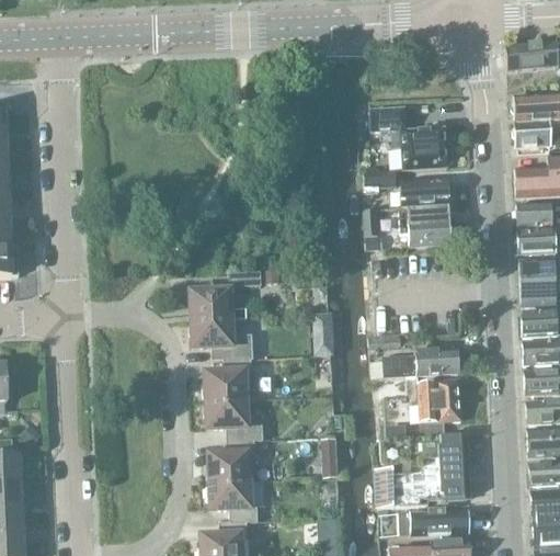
[(557,53),(559,52),(559,37),(555,38),(556,41),(504,45),(506,70),(558,65),(557,53)]
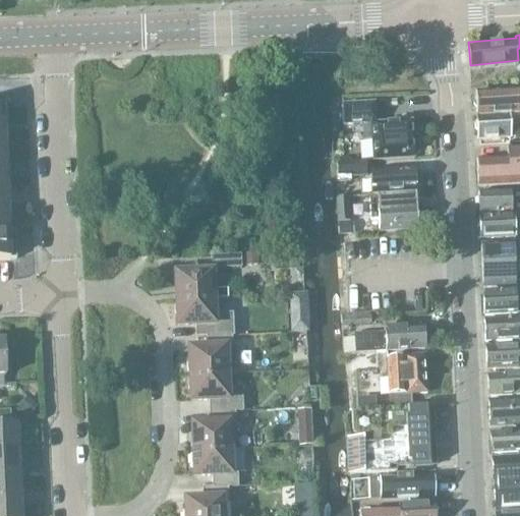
[(519,92),(519,87),(476,89),(476,92),(474,94),(474,101),(475,101),(477,103),(477,112),(519,109),(519,92)]
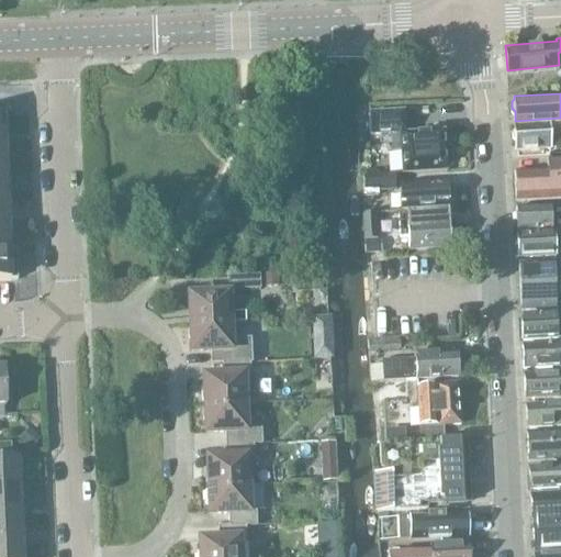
[(406,130),(405,114),(405,108),(370,110),(370,132),(391,131),(392,147),(402,147),(403,170),(447,167),(447,163),(452,162),(451,144),(446,144),(445,127),(406,130)]
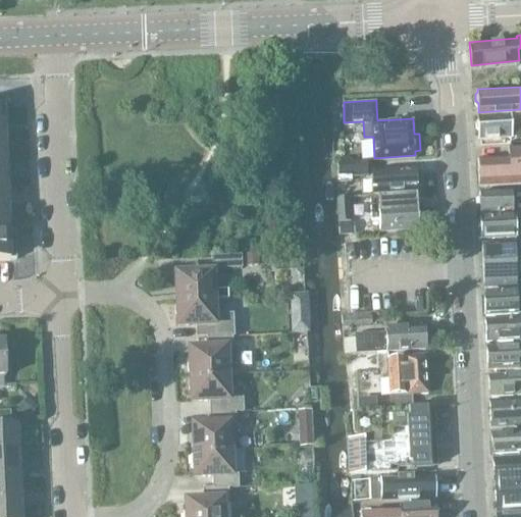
[(520,110),(478,114),(478,118),(476,119),(476,125),(479,126),(479,137),(520,134),(520,110)]
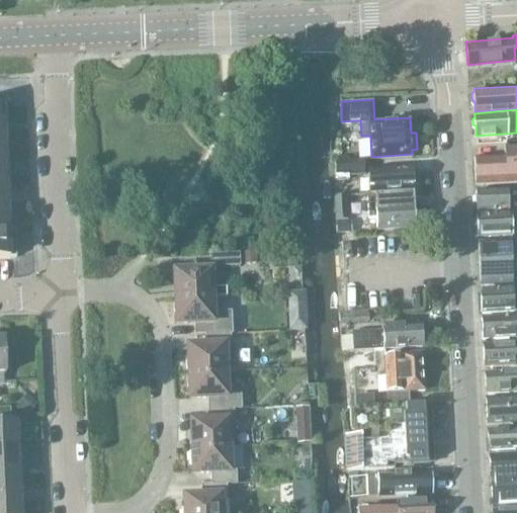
[(475,155),(477,182),(516,179),(516,142),(505,144),(505,154),(475,155)]
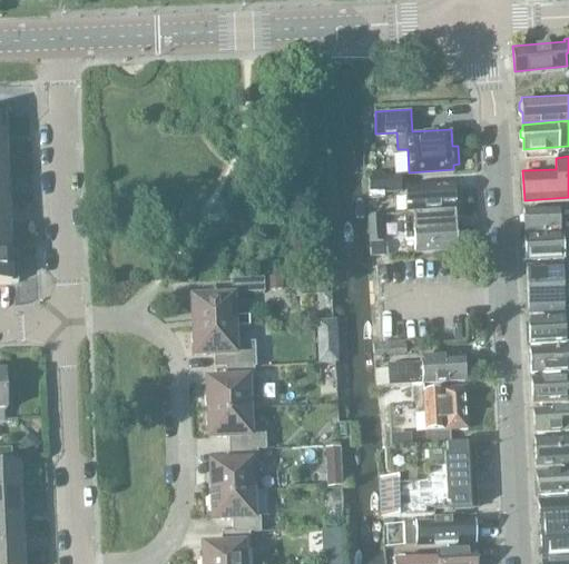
[(383,188),(399,188),(401,185),(401,172),(369,175),(370,194),(383,193),(383,188)]
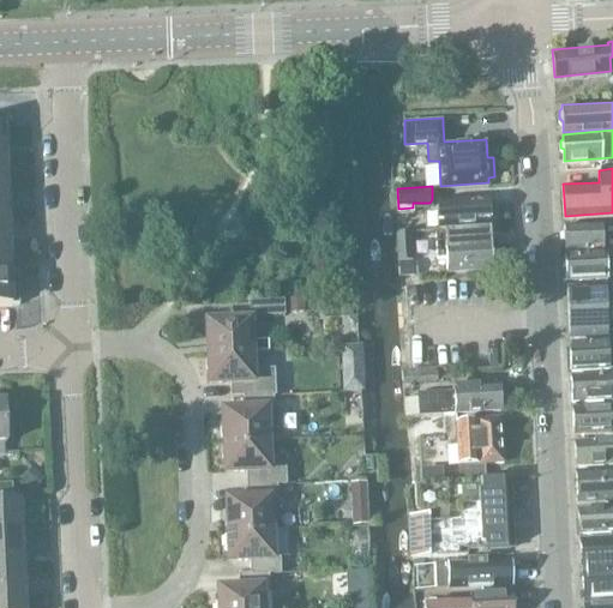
[(497,214),(497,203),(493,199),(491,200),(490,196),(438,199),(440,224),(492,221),(491,216),(494,216),(497,214)]
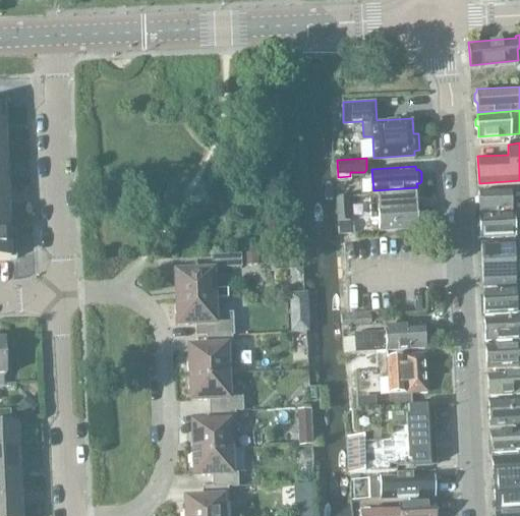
[(0,178),(0,204),(9,204),(8,179),(0,178)]
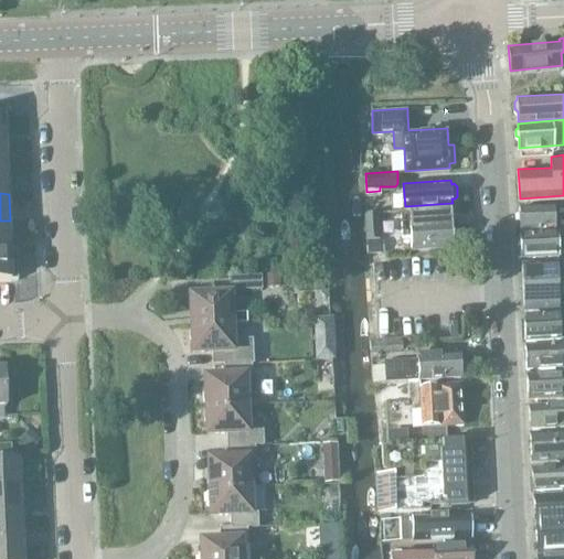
[(556,227),(563,226),(563,202),(555,203),(520,205),(521,229),(556,227)]
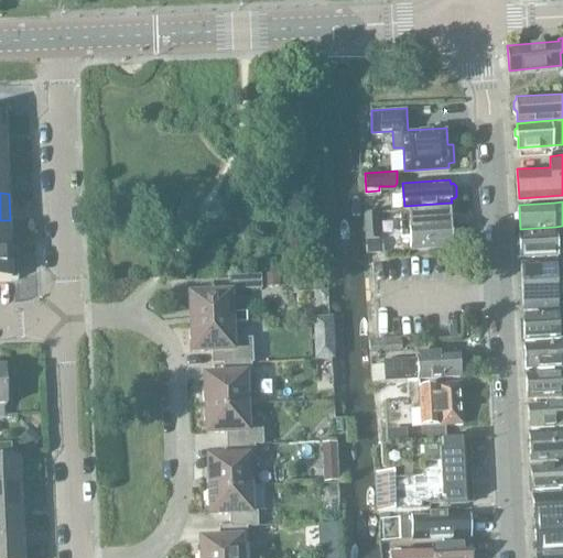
[(367,238),(380,237),(378,207),(365,208),(367,238)]
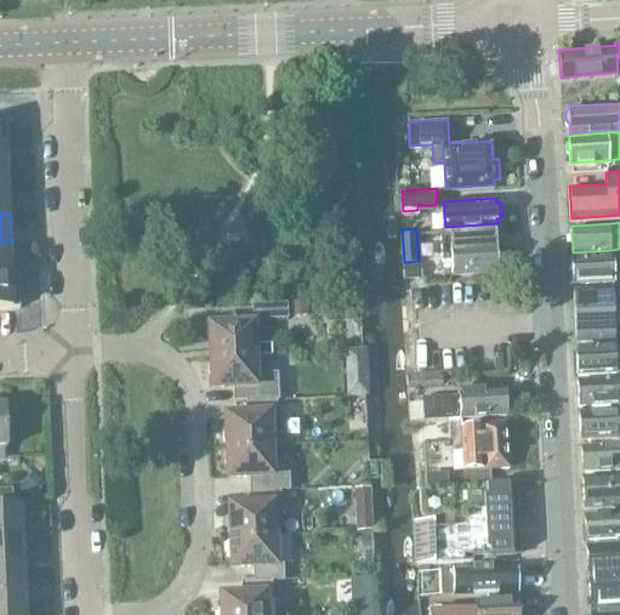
[(496,228),(442,232),(443,258),(451,257),(453,272),(500,269),(498,243),(496,228)]
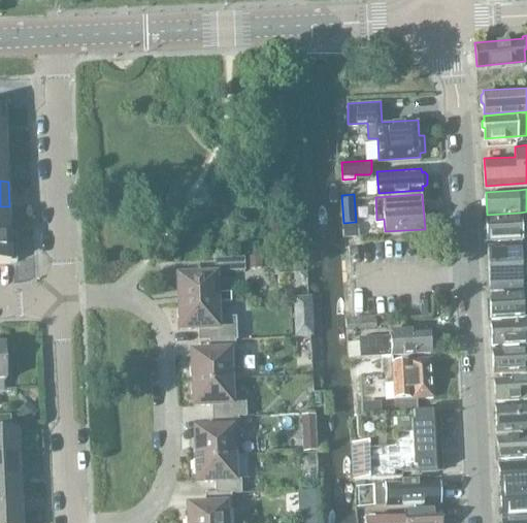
[(0,206),(0,232),(10,232),(9,206),(0,206)]
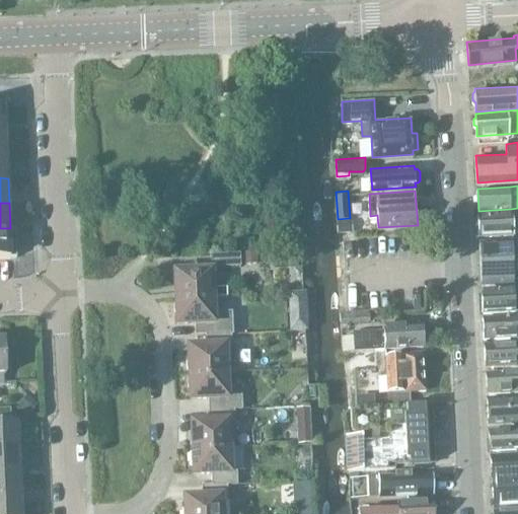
[(478,213),(479,235),(513,233),(514,230),(516,230),(517,229),(517,210),(512,210),(512,211),(478,213)]
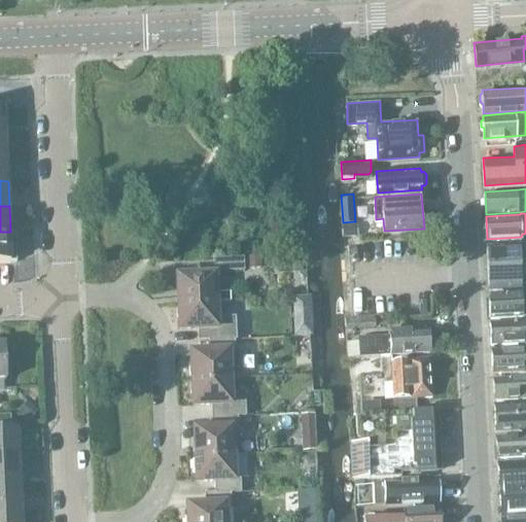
[(10,232),(0,232),(0,258),(11,258),(10,232)]
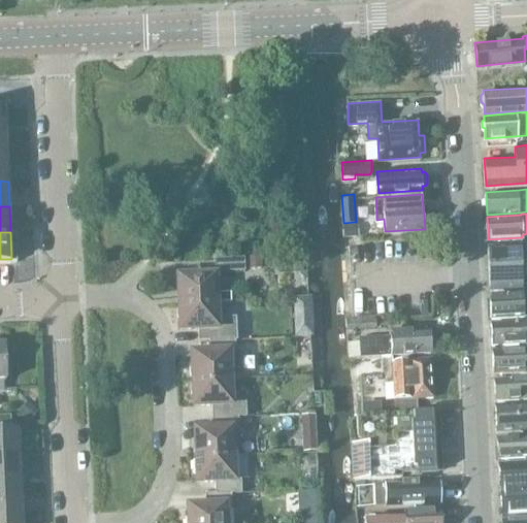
[(526,242),(488,244),(490,288),(523,287),(523,283),(526,282),(526,242)]
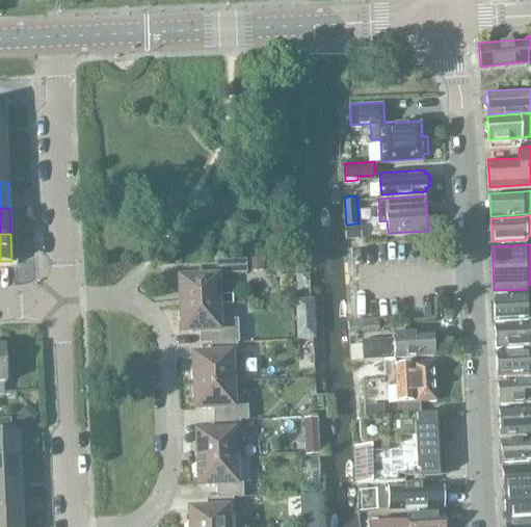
[(216,257),(217,270),(247,269),(247,256),(216,257)]
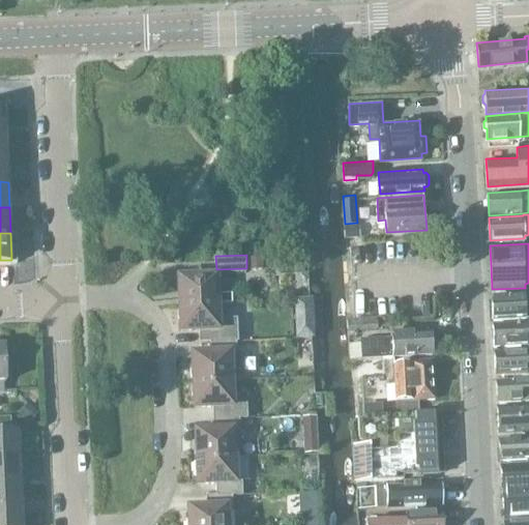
[(217,299),(217,300),(232,299),(232,290),(217,290),(216,273),(198,274),(194,271),(186,271),(183,275),(180,275),(181,301),(217,299)]
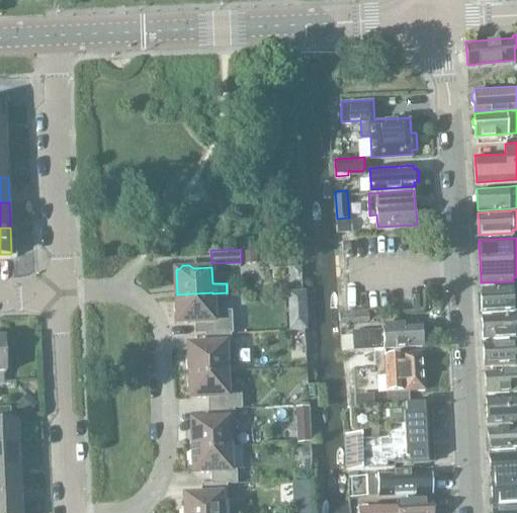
[(516,287),(481,289),(482,310),(516,308),(516,287)]
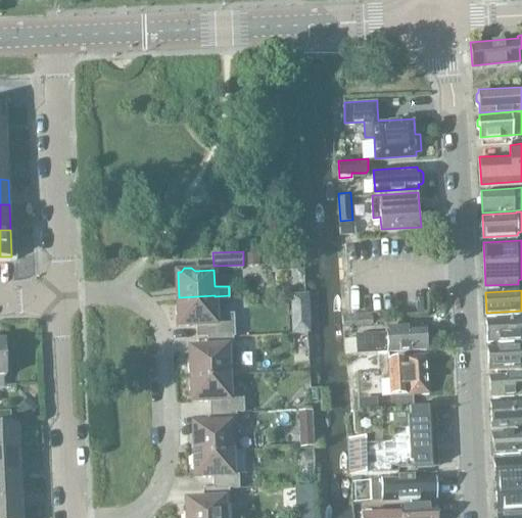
[(197,335),(207,334),(236,333),(235,310),(216,311),(215,296),(215,295),(179,297),(179,298),(176,302),(177,311),(180,314),(180,323),(197,322),(197,335)]
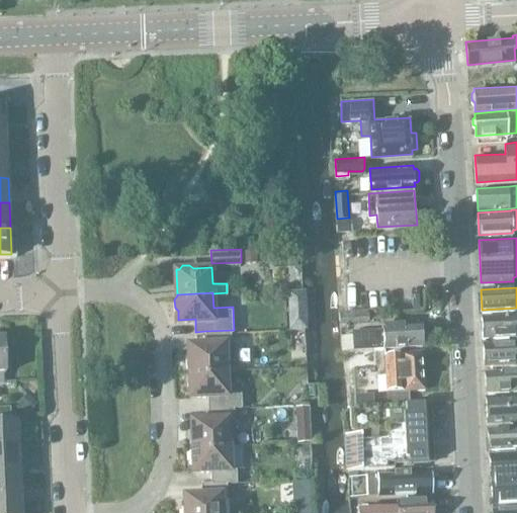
[(340,311),(340,320),(369,318),(369,310),(340,311)]
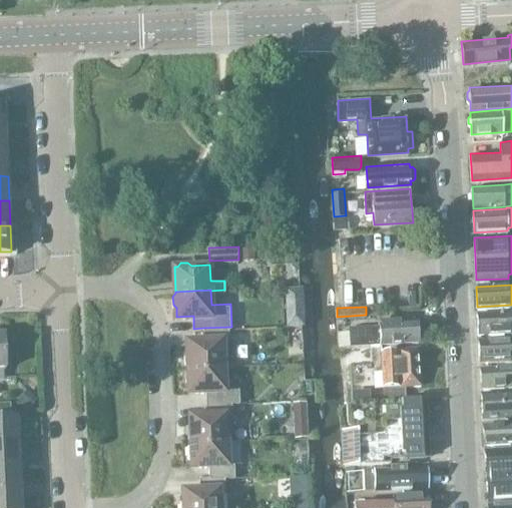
[(479,334),(511,332),(511,310),(478,312),(479,334)]
